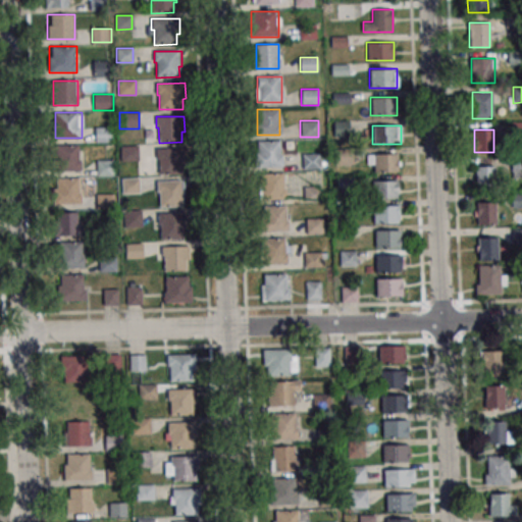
[(257,166),(281,166),(281,141),(257,141),(257,166)]
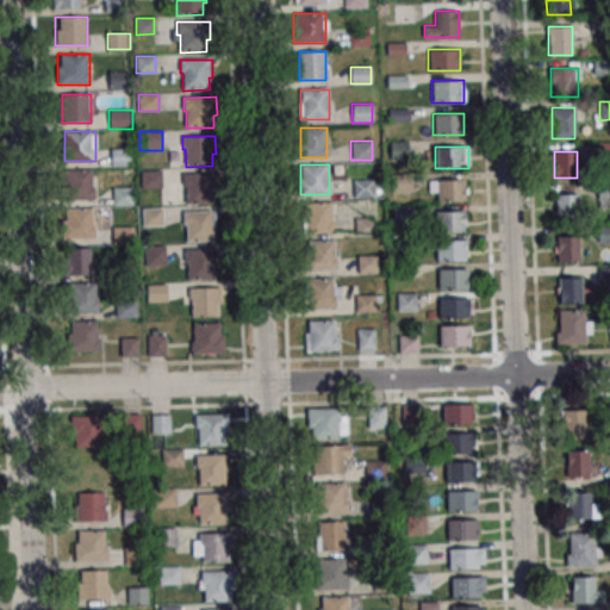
[(162,169),(141,169),(141,188),(162,188),(162,169)]
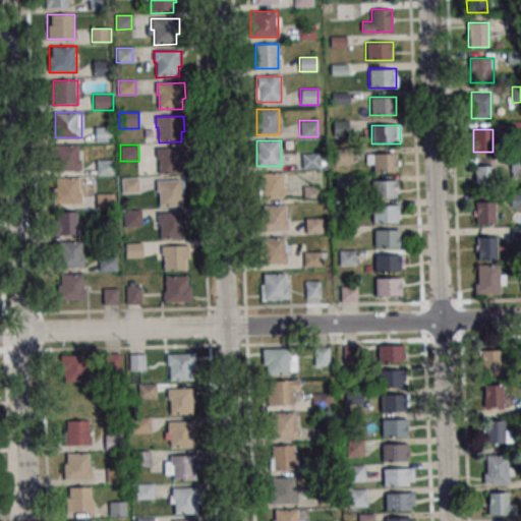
[(55,170),(79,170),(79,146),(55,146),(55,170)]
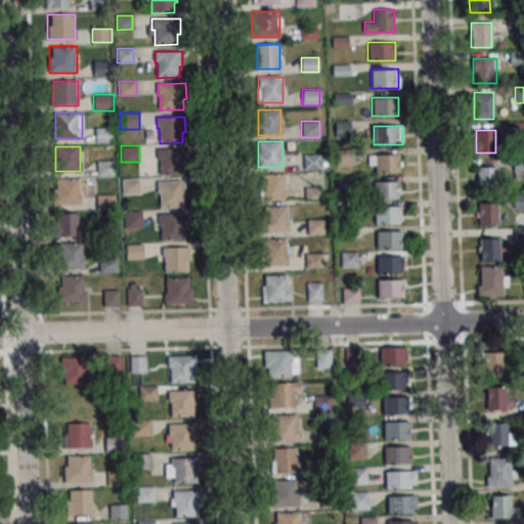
[(158,149),(185,148),(185,164),(182,164),(182,175),(160,175),(160,160),(158,161),(158,149)]
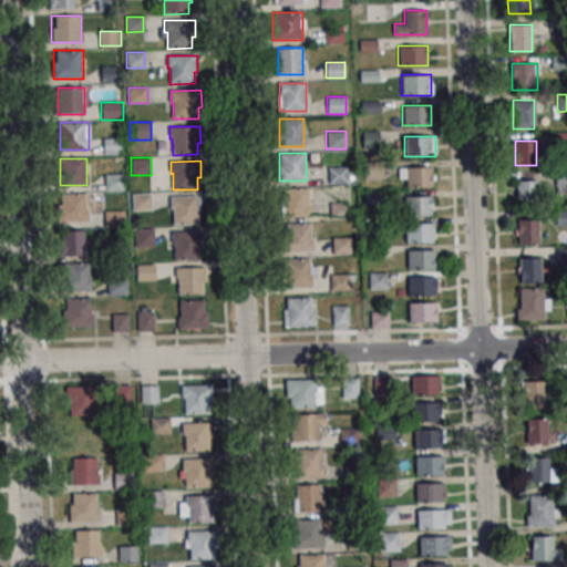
[(329,183),(347,183),(347,167),(329,167),(329,183)]
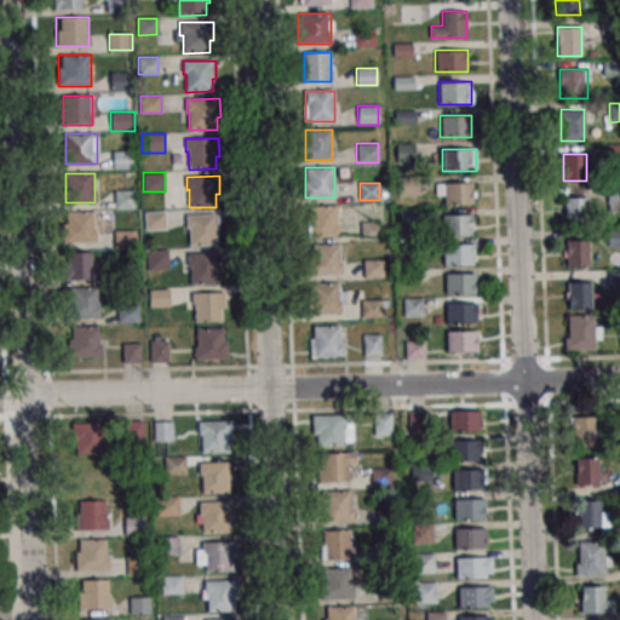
[(474,204),(474,183),(437,183),(437,204),(474,204)]
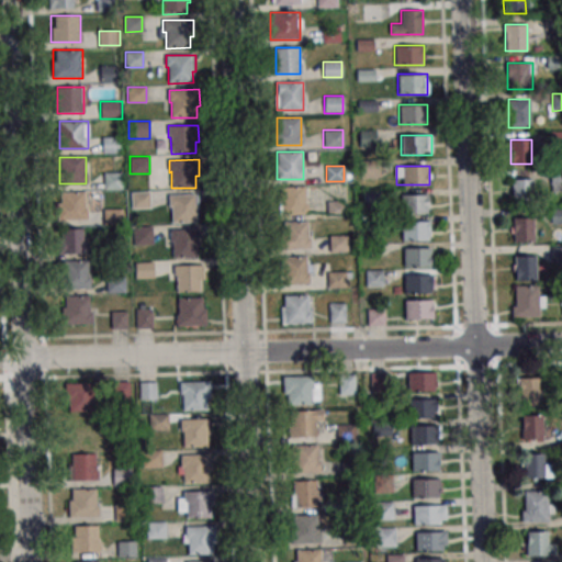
[(102,172),(102,190),(122,190),(122,172),(102,172)]
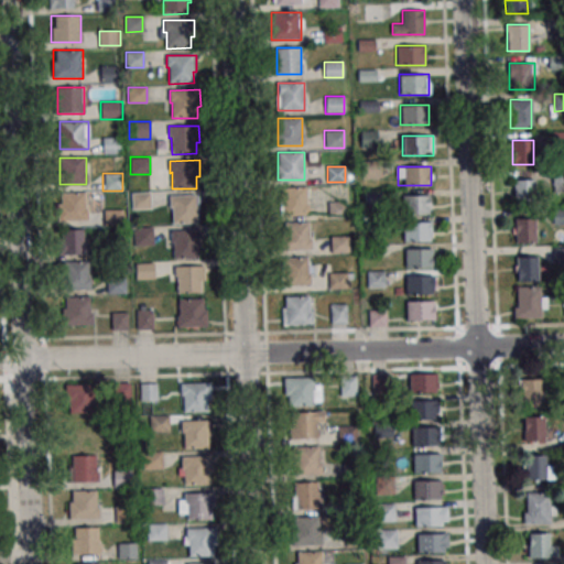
[(534,179),(514,179),(514,203),(534,203),(534,179)]
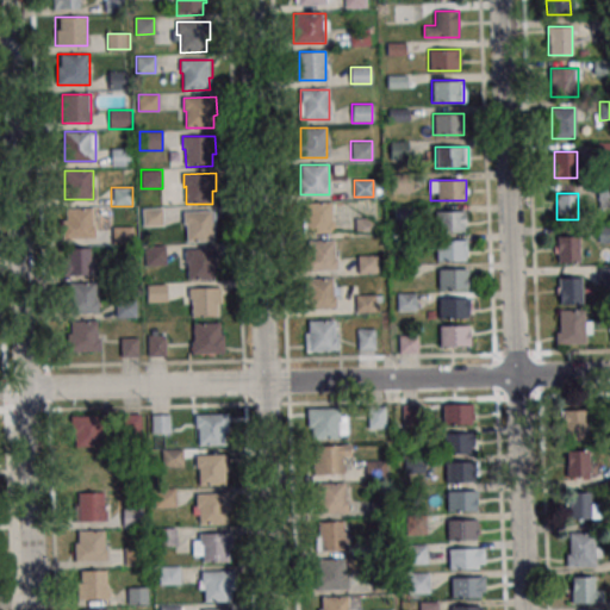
[(332,203),(306,203),(306,234),(332,234),(332,203)]
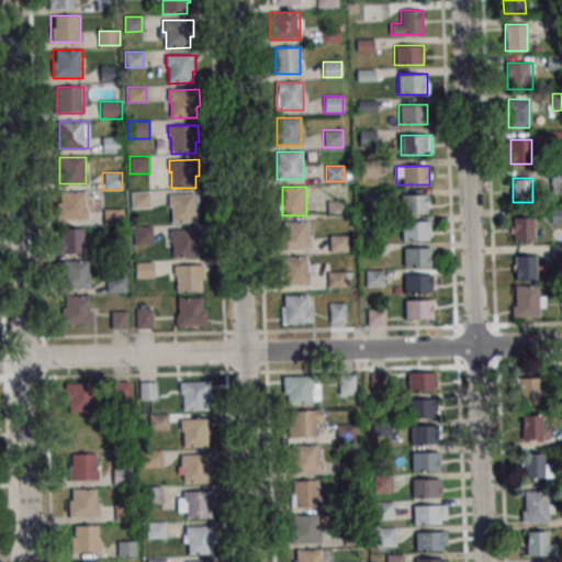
[(88,220),(88,192),(57,192),(57,220),(88,220)]
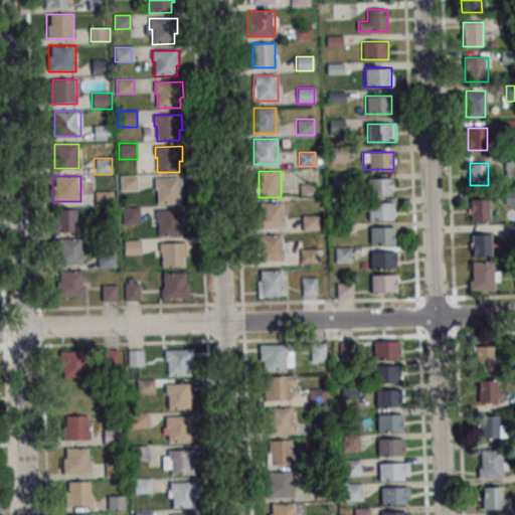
[(137,190),(137,176),(120,176),(120,190),(137,190)]
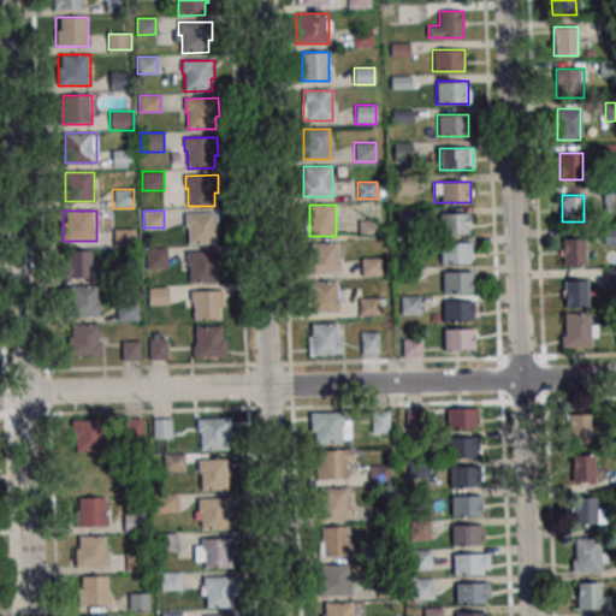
[(185,214),(218,213),(218,231),(214,231),(215,244),(188,244),(188,227),(185,227),(185,214)]
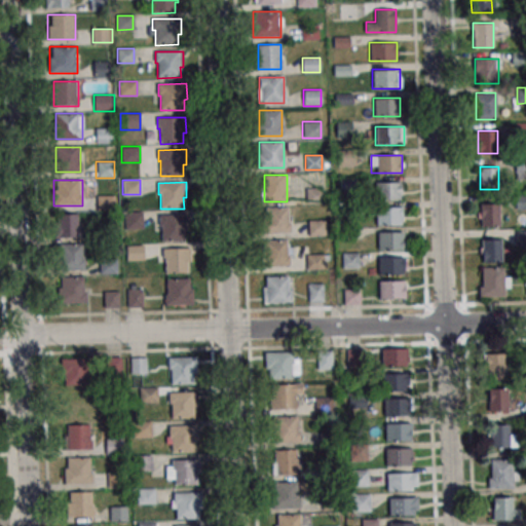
[(402,199),(402,182),(376,182),(376,199),(402,199)]
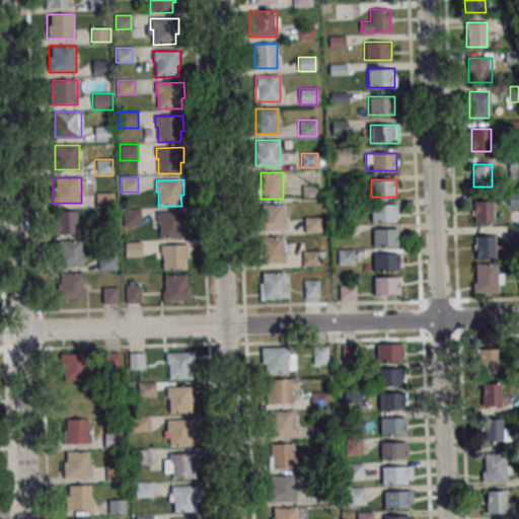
[(113,208),(113,193),(96,193),(96,208),(113,208)]
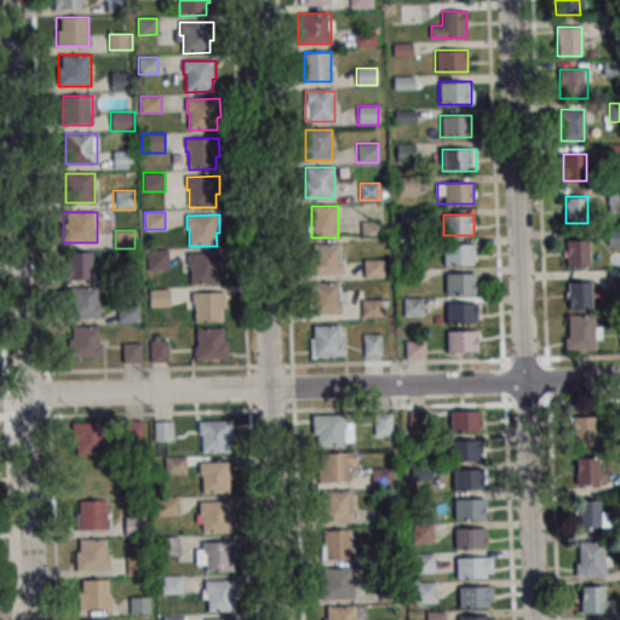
[(619,230),(609,230),(609,246),(619,245),(619,230)]
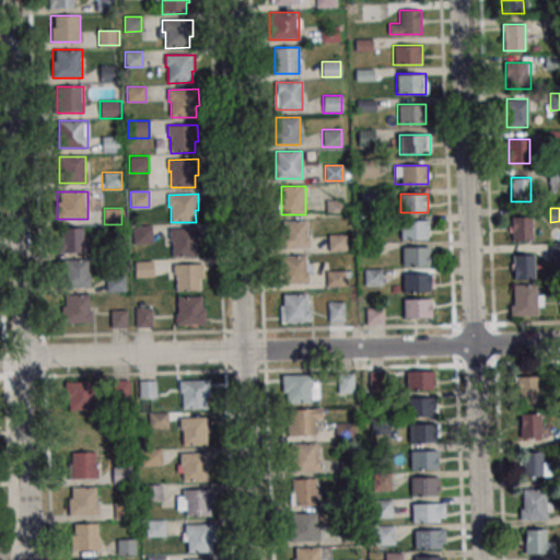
[(510,242),(533,242),(533,217),(510,217),(510,242)]
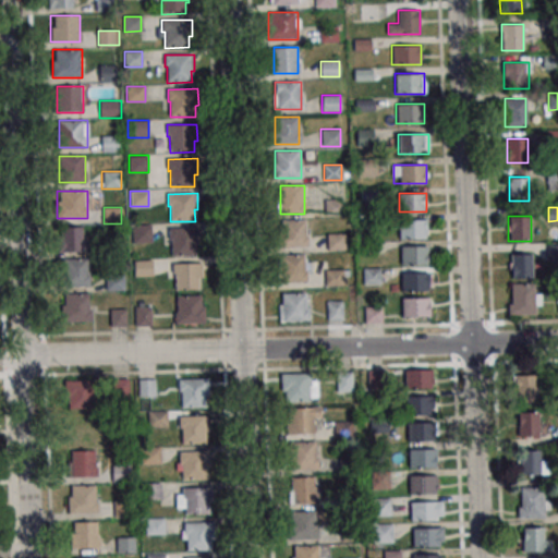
[(307,220),(280,220),(280,249),(307,249),(307,220)]
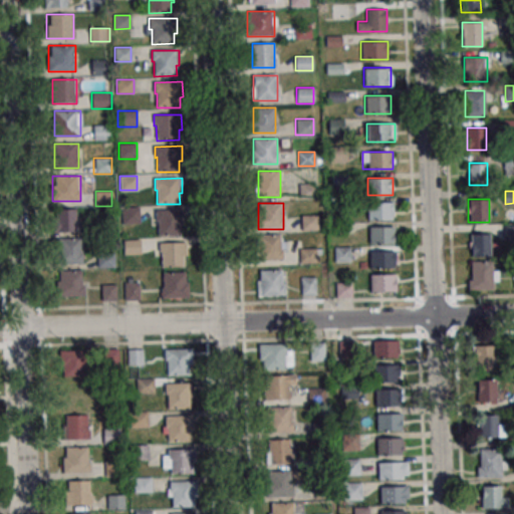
[(394,203),(368,203),(368,219),(394,219),(394,203)]
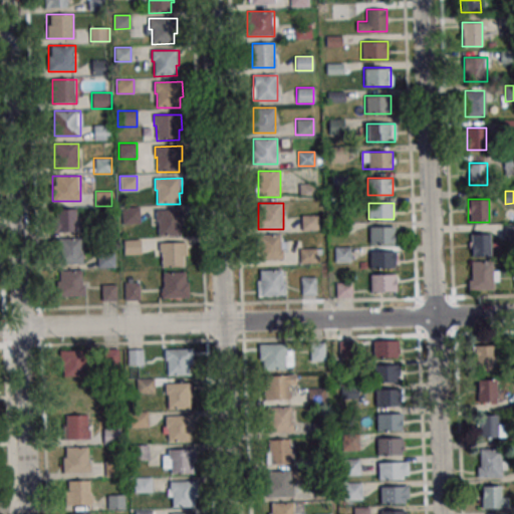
[(140,224),(140,207),(122,207),(122,224),(140,224)]
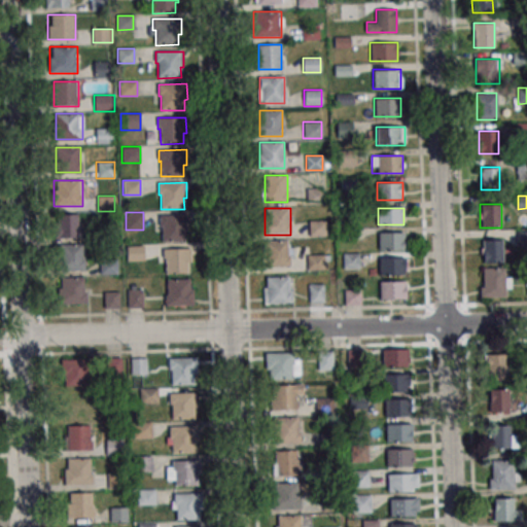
[(56,213),(56,238),(78,238),(78,213),(56,213)]
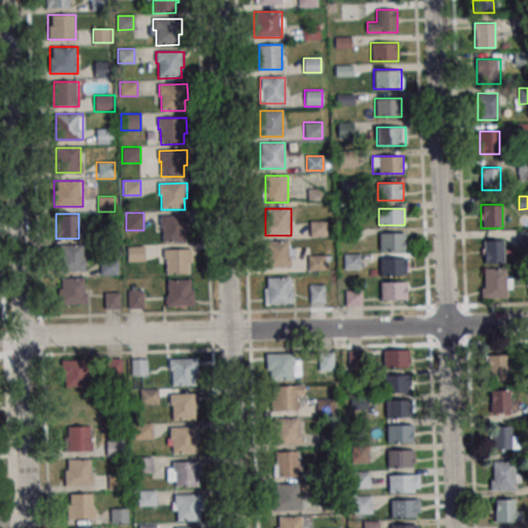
[(160,217),(188,216),(188,231),(185,231),(186,242),(162,242),(162,227),(160,228),(160,217)]
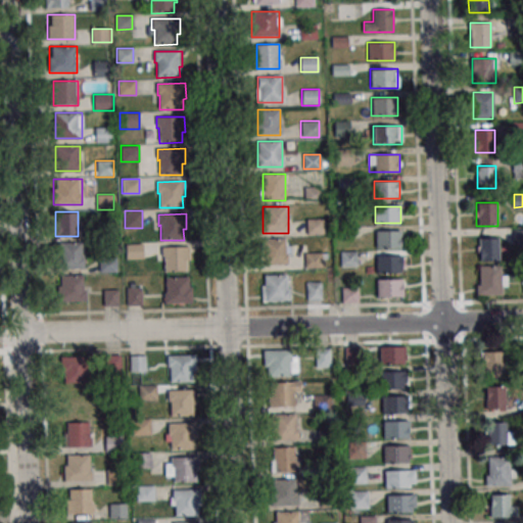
[(324,219),(306,219),(306,235),(324,235),(324,219)]
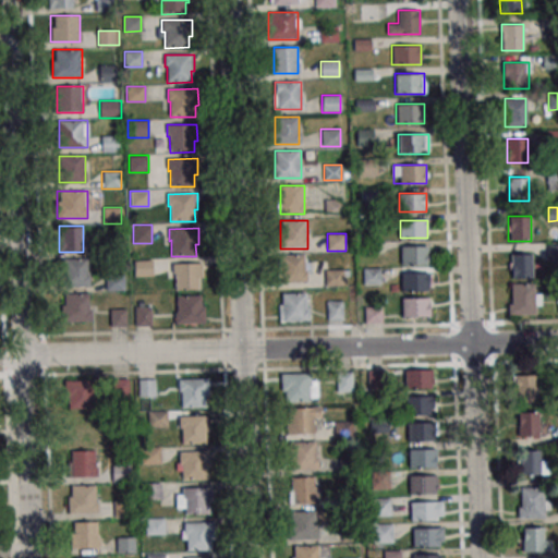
[(429,265),(429,246),(401,246),(401,265),(429,265)]
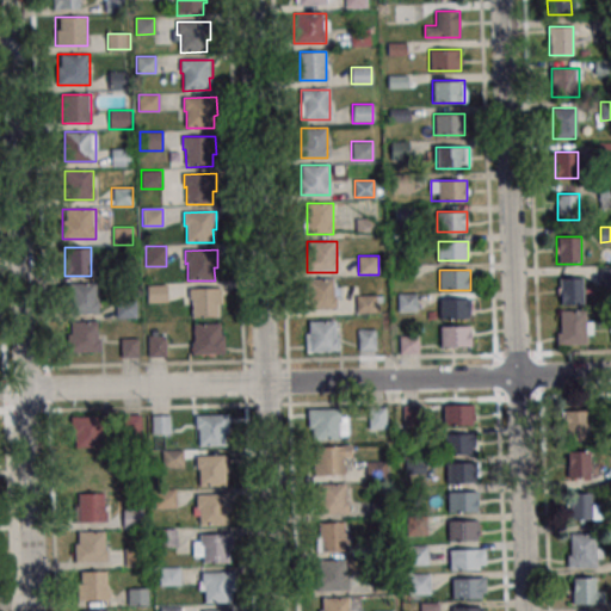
[(559,304),(582,304),(582,278),(559,278),(559,304)]
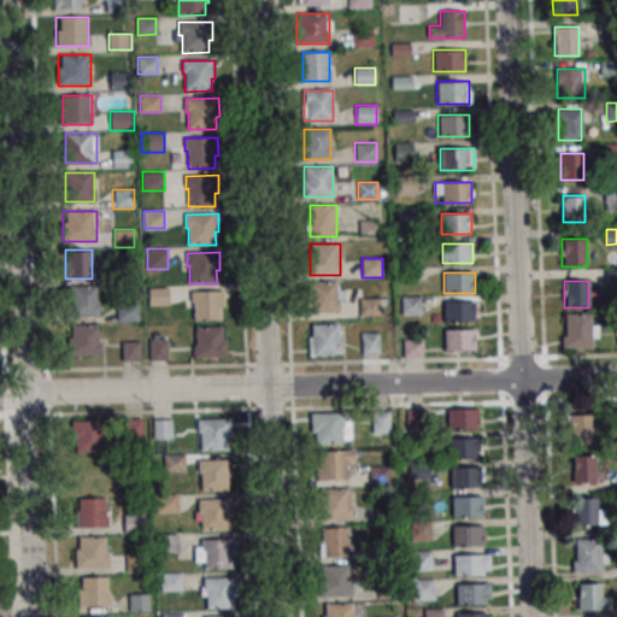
[(340,312),(340,282),(312,282),(312,312),(340,312)]
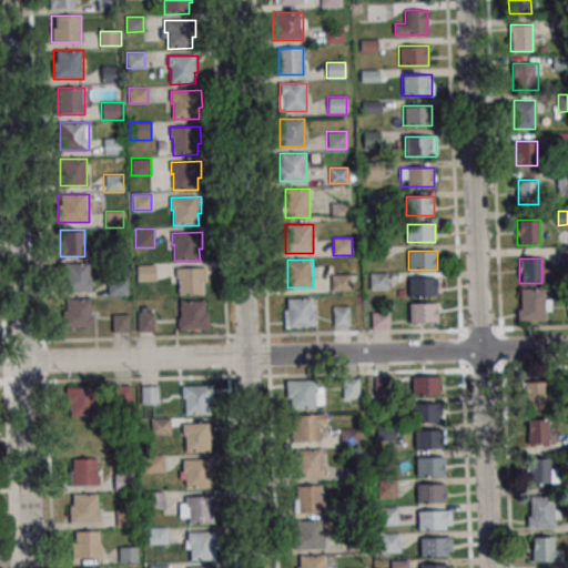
[(64,292),(92,292),(92,263),(64,263),(64,292)]
